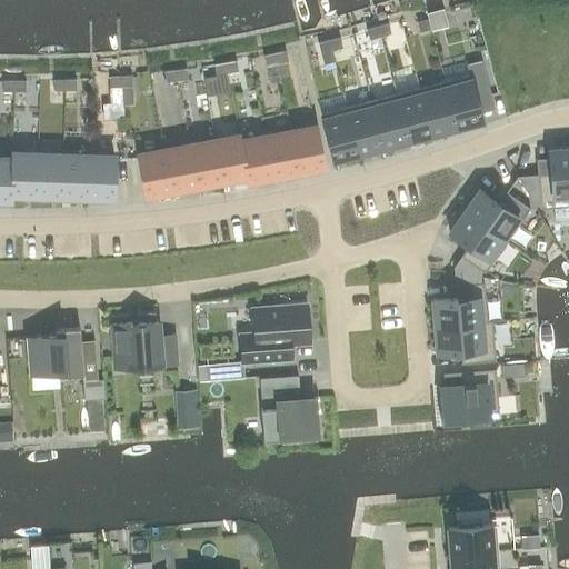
[(429,19),(418,21),(420,32),(431,29),(429,19)]
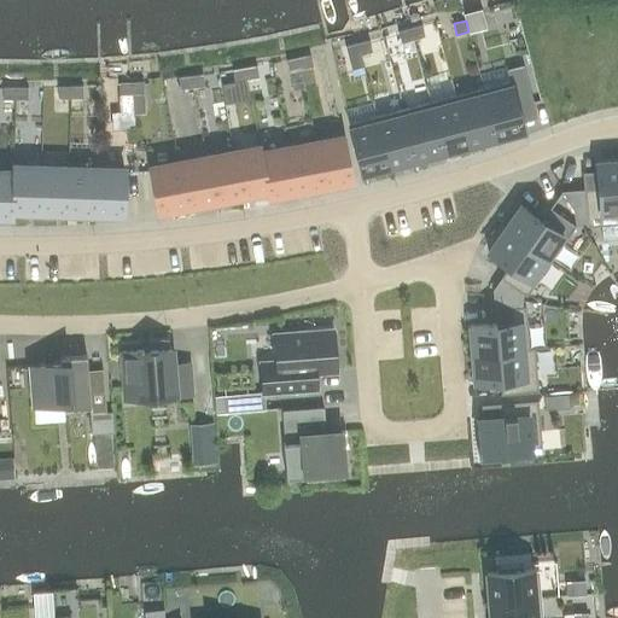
[(423,24),(410,28),(414,40),(426,36),(423,24)]
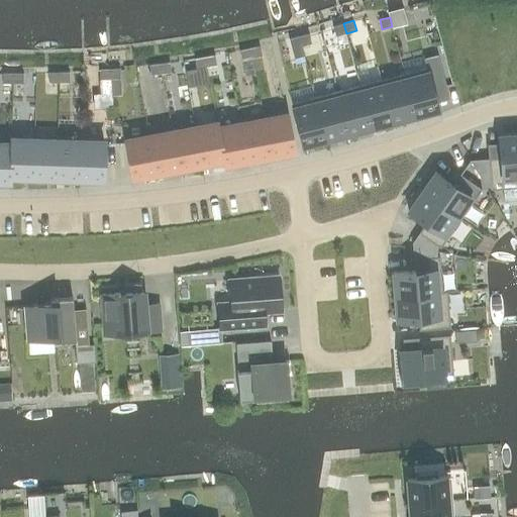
[(346,33),(343,23),(333,26),(336,36),(346,33)]
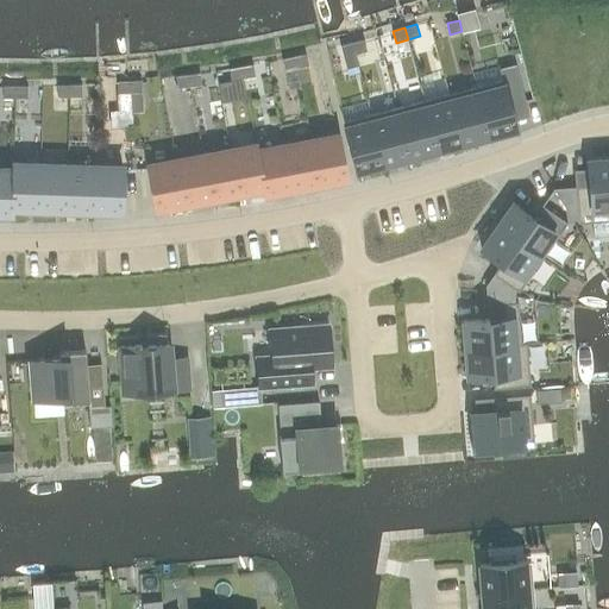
[(364,38),(352,42),(356,54),(366,50),(364,38)]
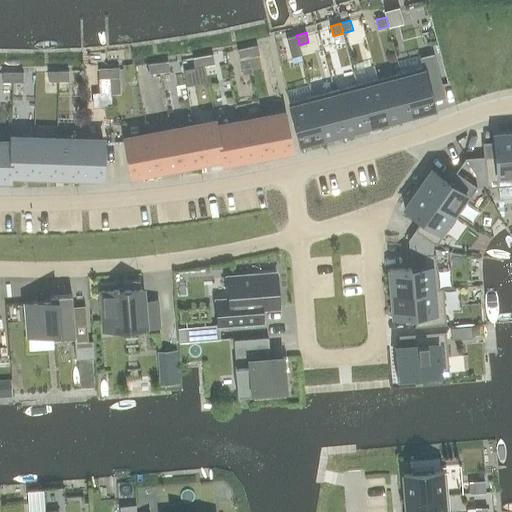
[(299,45),(296,35),(286,38),(292,58),(302,55),(299,45)]
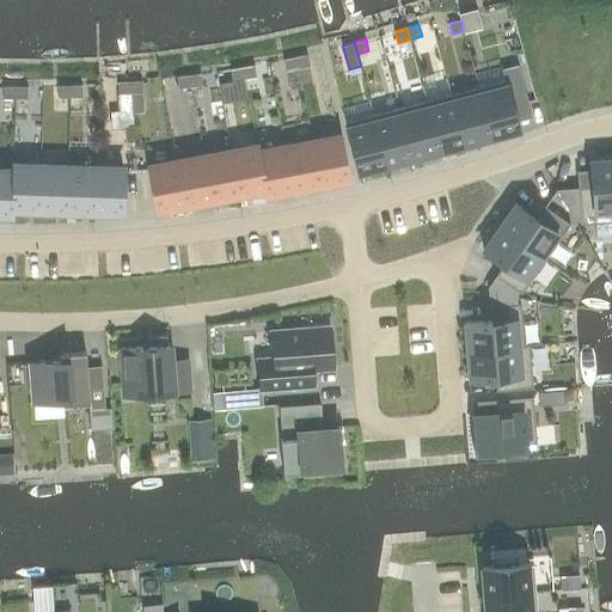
[(308,54),(297,56),(299,68),(311,66),(308,54)]
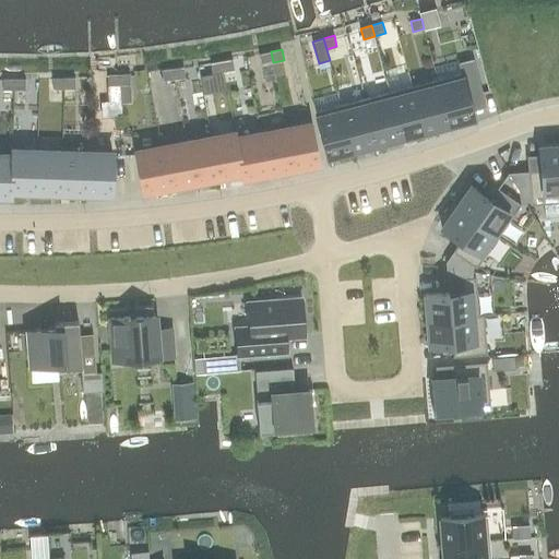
[(273,62),(271,51),(260,55),(262,64),(273,62)]
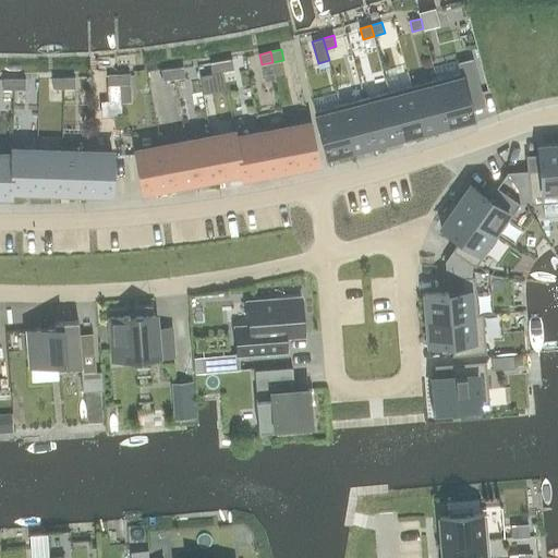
[(232,59),(221,61),(223,72),(234,70),(232,59)]
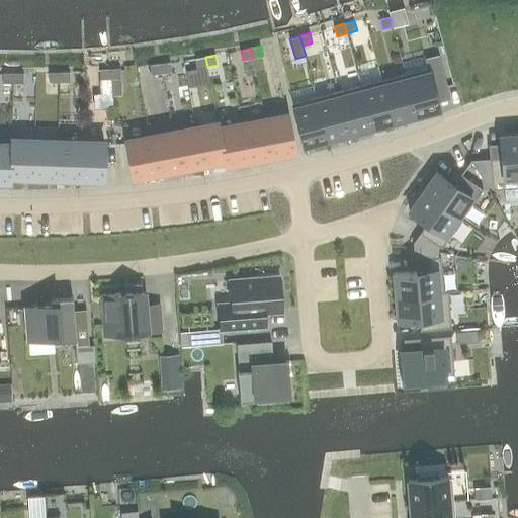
[(207,67),(205,57),(195,59),(197,69),(207,67)]
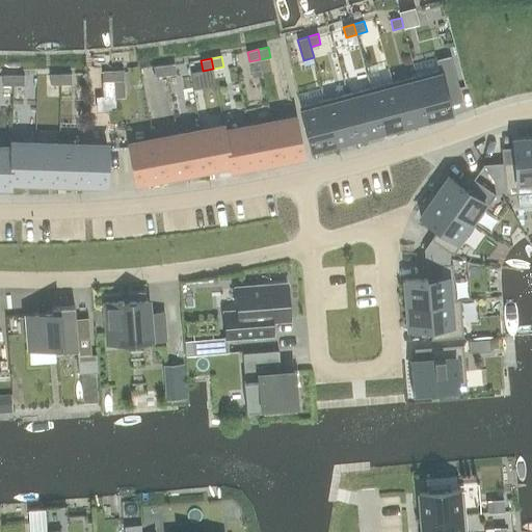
[(446,91),(459,88),(453,62),(439,67),(440,70),(417,76),(428,118),(451,112),(446,91)]
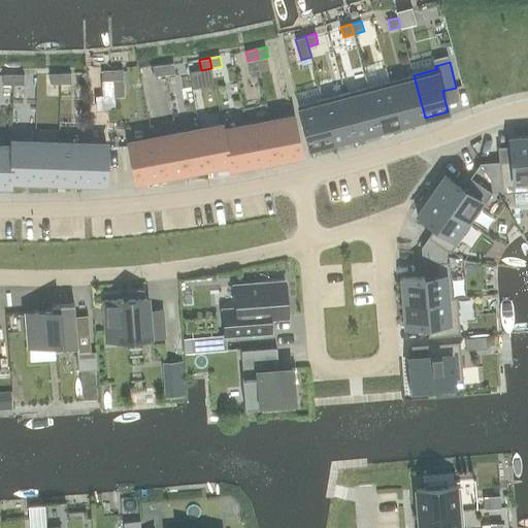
[(174,63),(164,65),(165,75),(175,73),(174,63)]
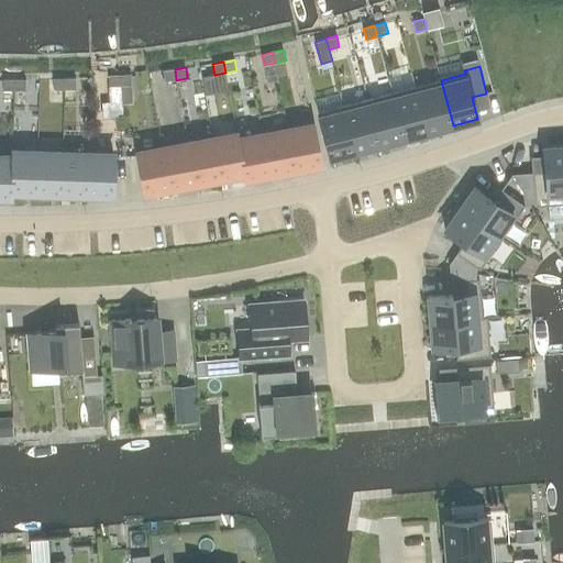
[(176,80),(175,69),(164,70),(165,81),(176,80)]
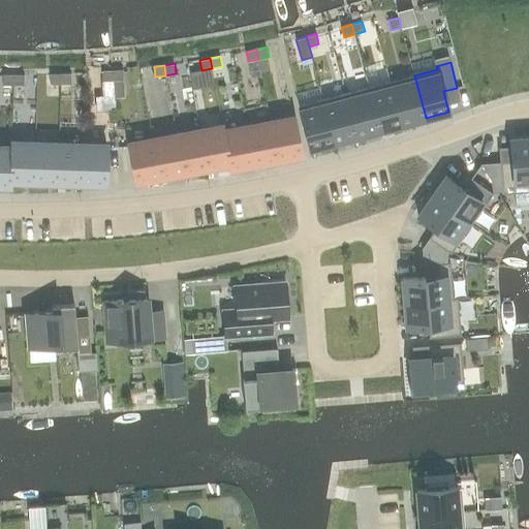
[(114,81),(113,70),(102,71),(103,82),(114,81)]
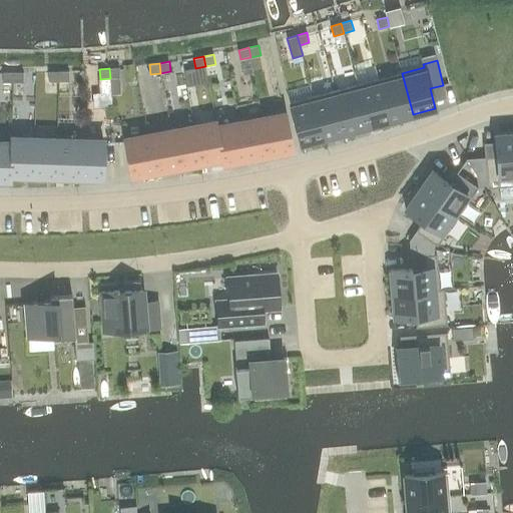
[(119,68),(109,68),(110,78),(120,78),(119,68)]
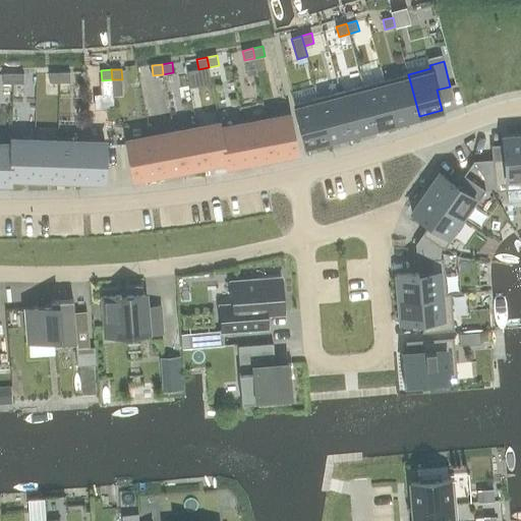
[(60,82),(60,72),(50,72),(50,83),(60,82)]
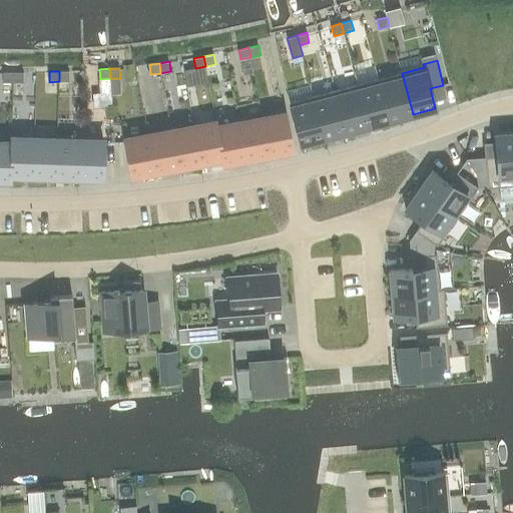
[(69,71),(59,71),(59,81),(69,81),(69,71)]
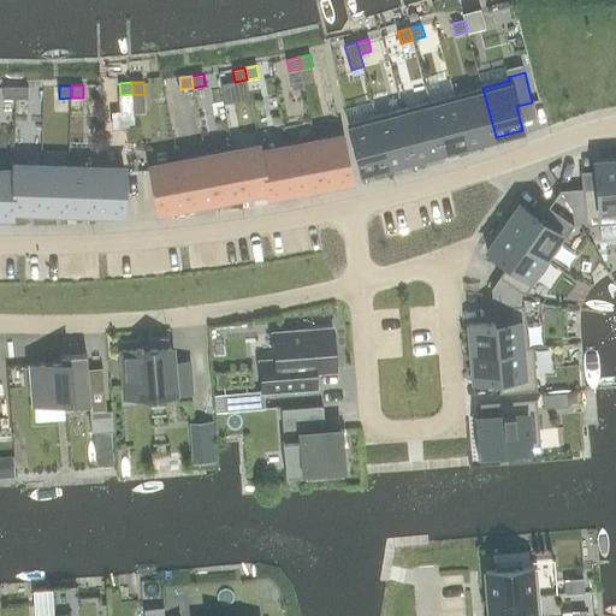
[(16,99),(16,87),(4,87),(4,99),(16,99)]
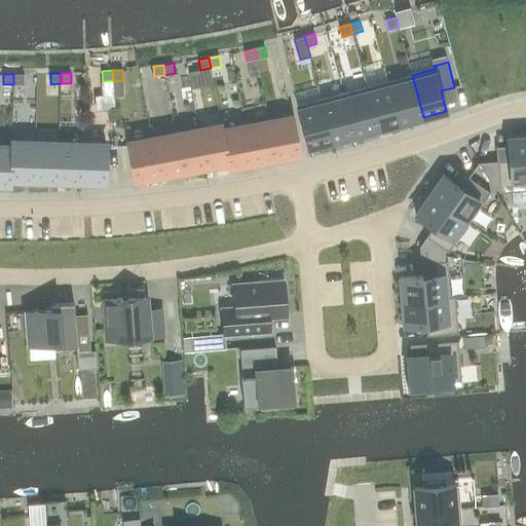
[(25,74),(13,74),(13,84),(25,84),(25,74)]
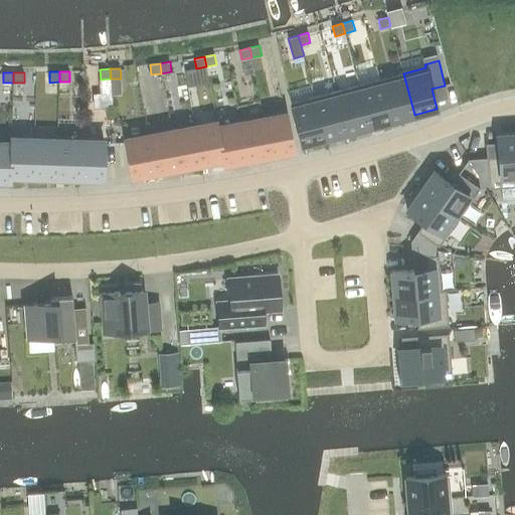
[(414,115),(403,73),(381,79),(392,121),(414,115)]
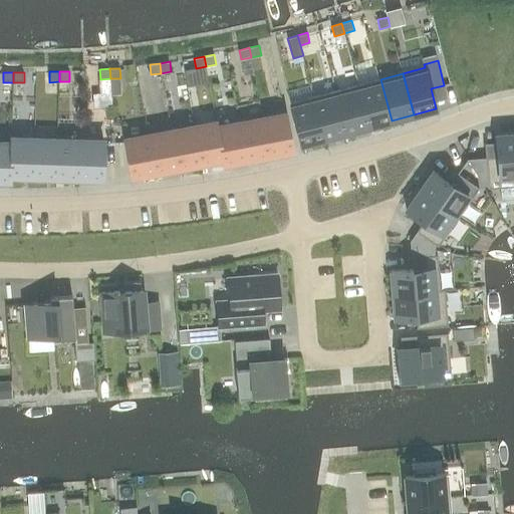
[(392,120),(380,79),(358,85),(368,126),(392,120)]
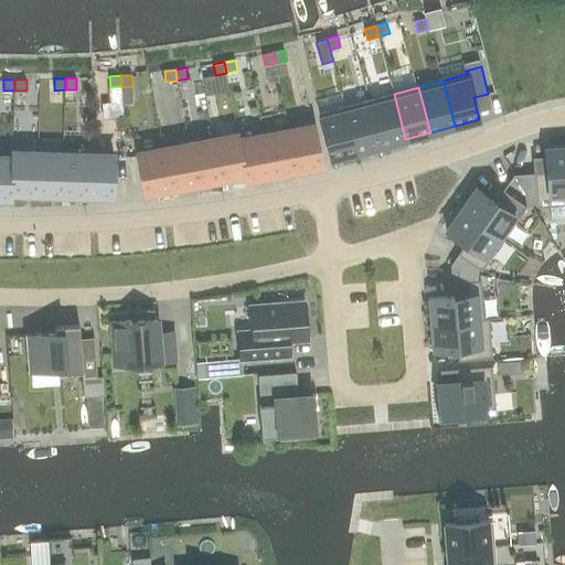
[(405,139),(394,94),(369,99),(381,146),(405,139)]
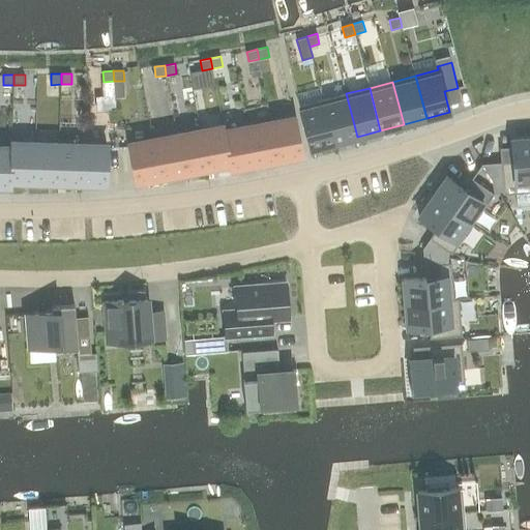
[(114,93),(95,94),(96,112),(115,111),(115,97),(114,93)]
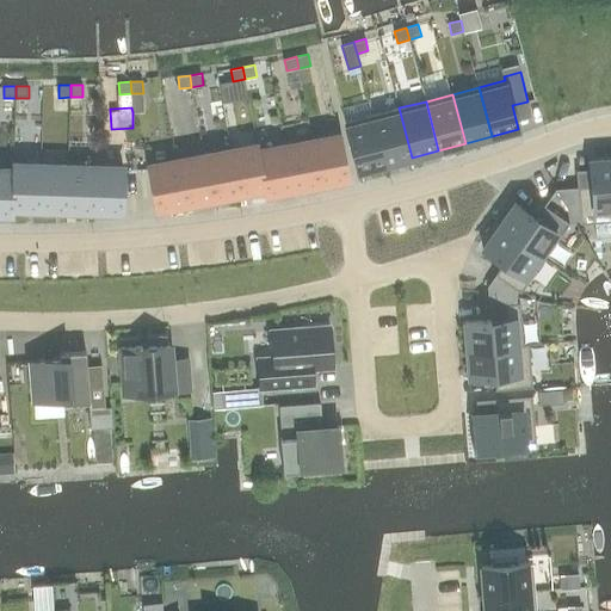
[(412,158),(399,107),(372,115),(386,165),(412,158)]
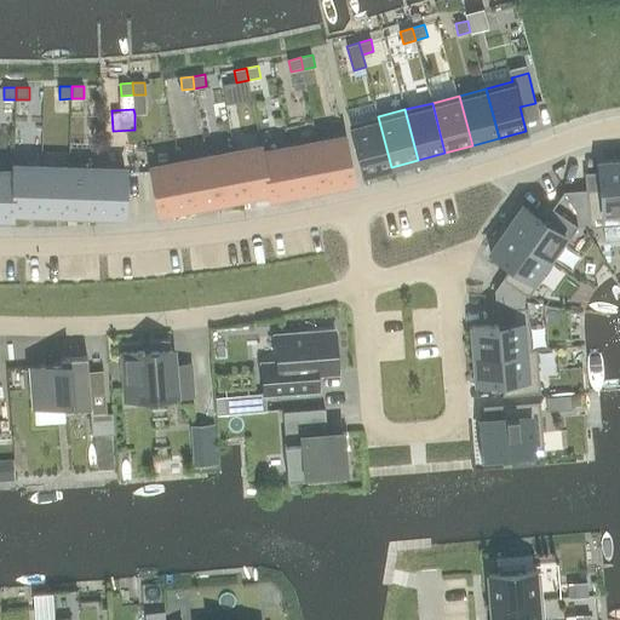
[(391,167),(378,116),(351,124),(365,174),(391,167)]
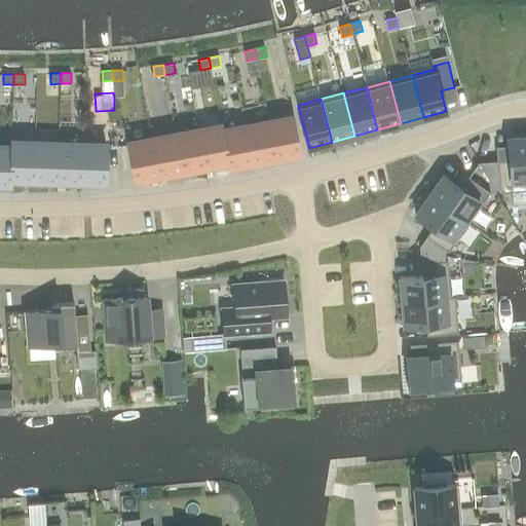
[(300,154),(293,116),(269,120),(276,158),(300,154)]
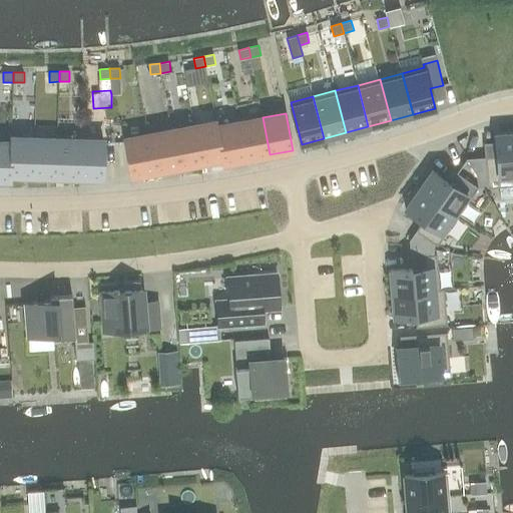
[(270,154),(263,117),(239,121),(246,159),(270,154)]
